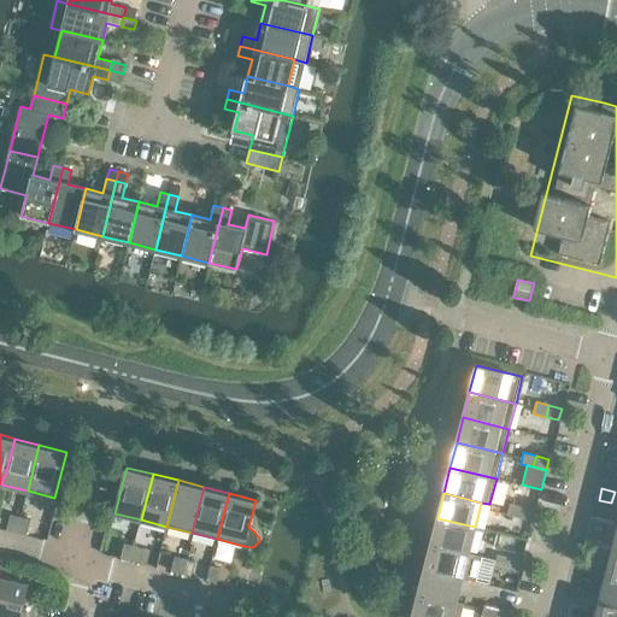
[(519,518),(523,506),(510,504),(507,515),(519,518)]
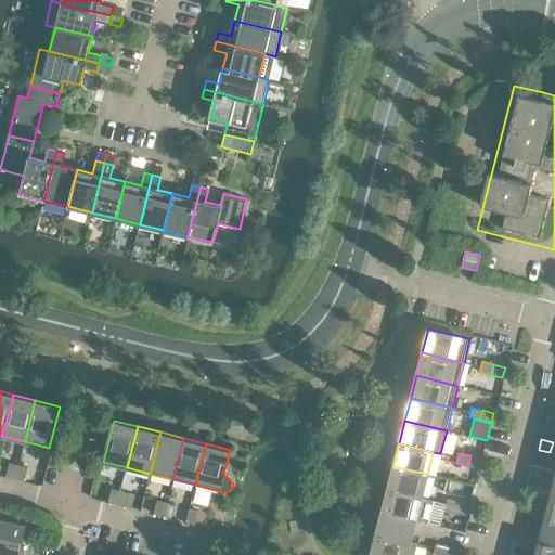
[(481,459),(470,455),(467,466),(479,469),(481,459)]
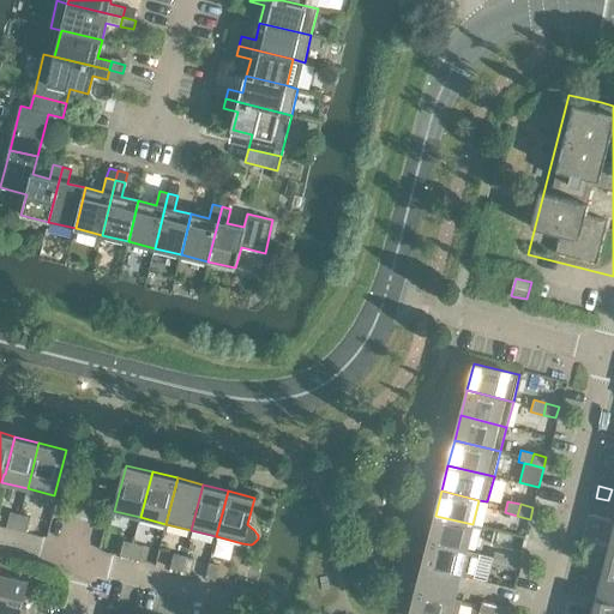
[(17,529),(20,515),(11,512),(7,527),(17,529)]
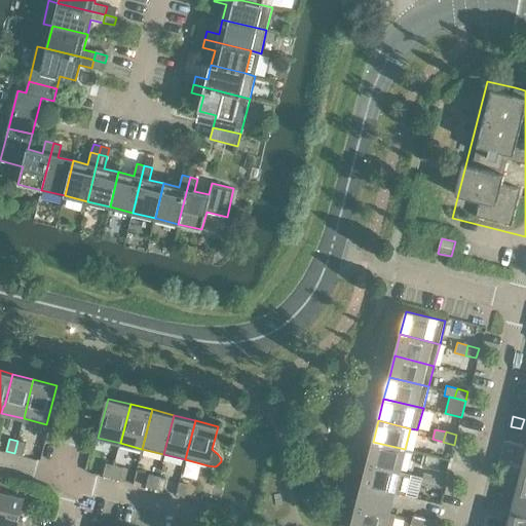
[(23,456),(27,443),(17,441),(14,453),(23,456)]
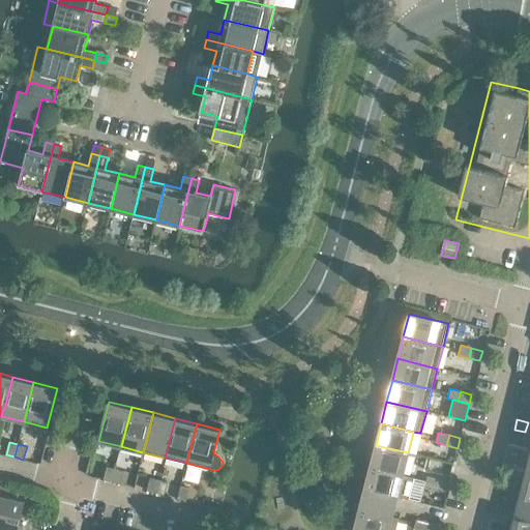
[(403,474),(408,452),(376,445),(370,466),(403,474)]
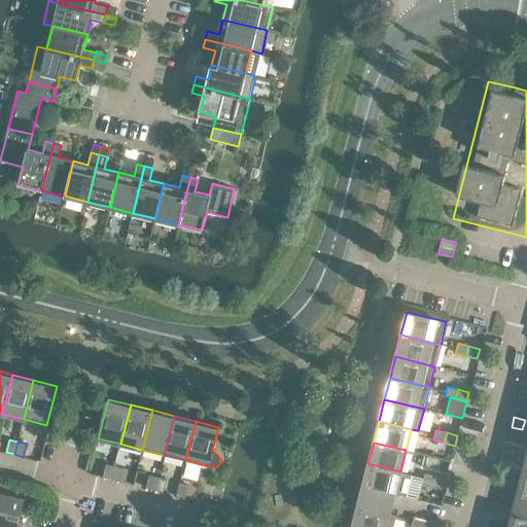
[(512,473),(514,463),(502,460),(500,470),(512,473)]
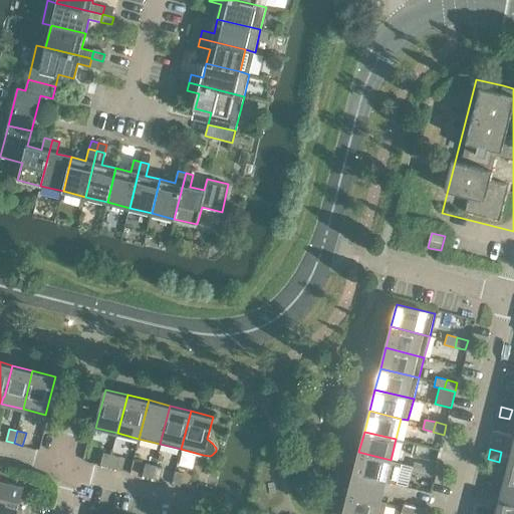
[(108,467),(112,455),(103,452),(100,465),(108,467)]
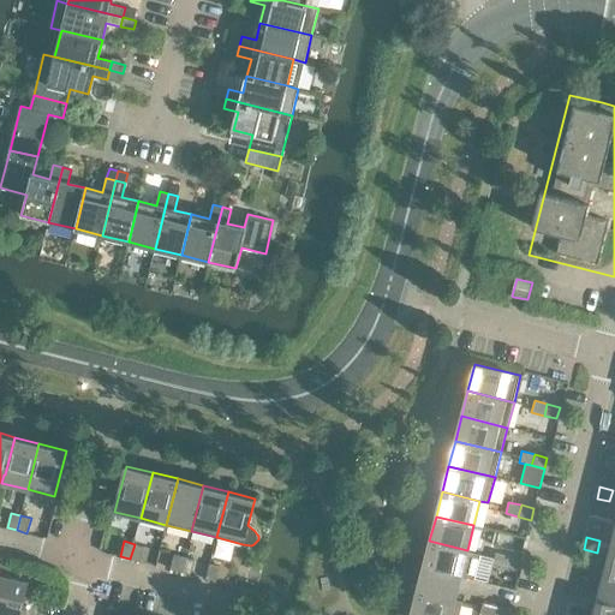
[(476,553),(467,550),(429,541),(423,566),(460,575),(469,578),(476,553)]
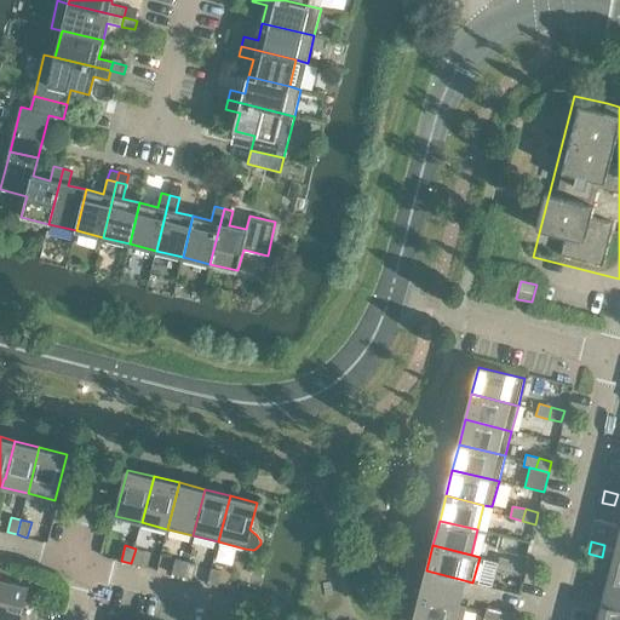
[(619,581),(619,555),(615,554),(616,549),(604,545),(602,557),(614,560),(609,579),(619,581)]
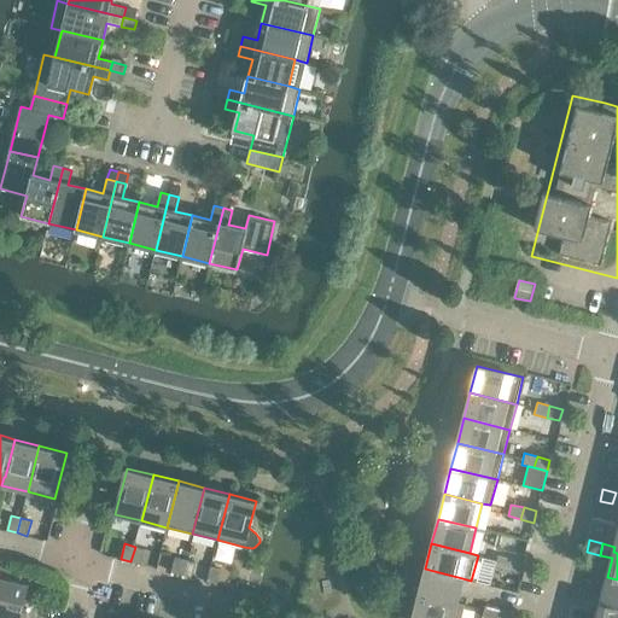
[(145,549),(135,547),(130,561),(141,564),(145,549)]
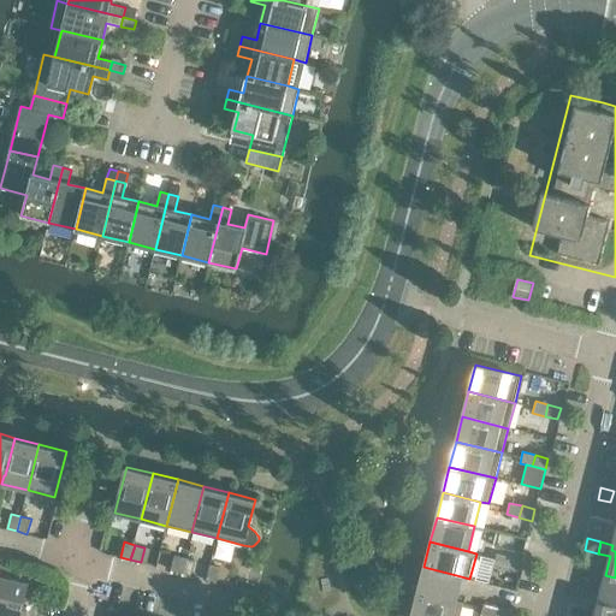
[(507,568),(509,556),(497,552),(493,564),(507,568)]
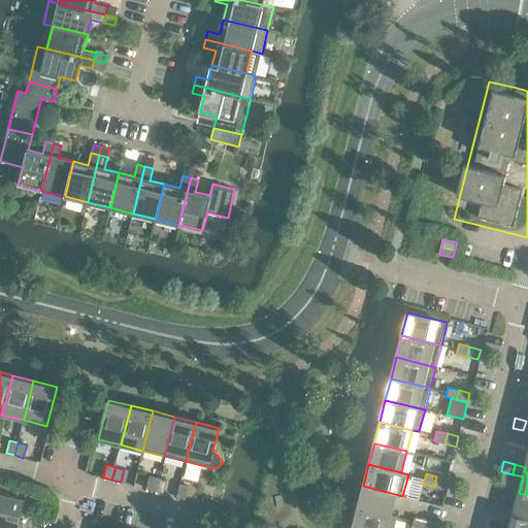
[(155,491),(158,477),(150,475),(146,489),(155,491)]
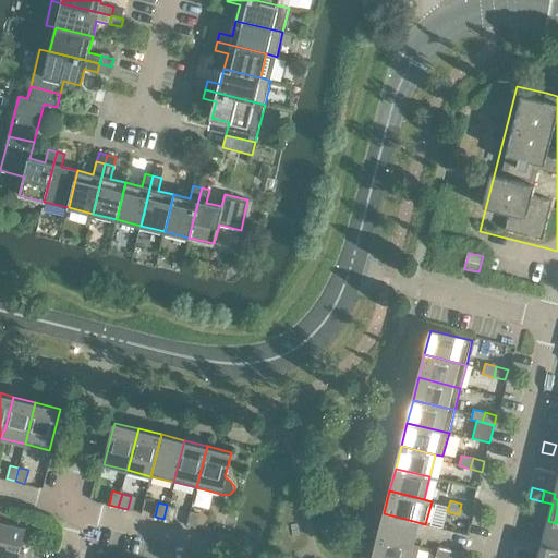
[(473,507),(461,504),(459,514),(470,517),(473,507)]
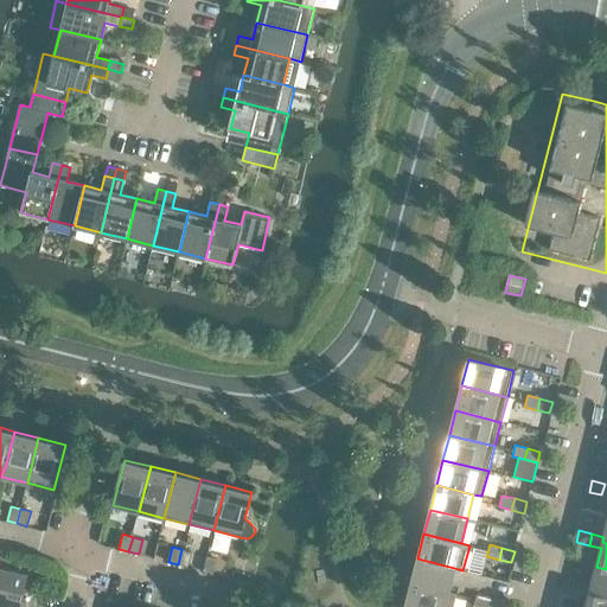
[(192,551),(181,549),(178,564),(189,567),(192,551)]
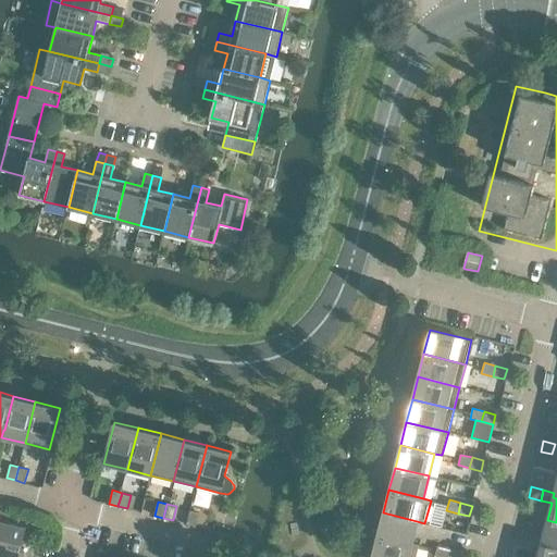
[(186,523),(196,527),(199,512),(189,510),(186,523)]
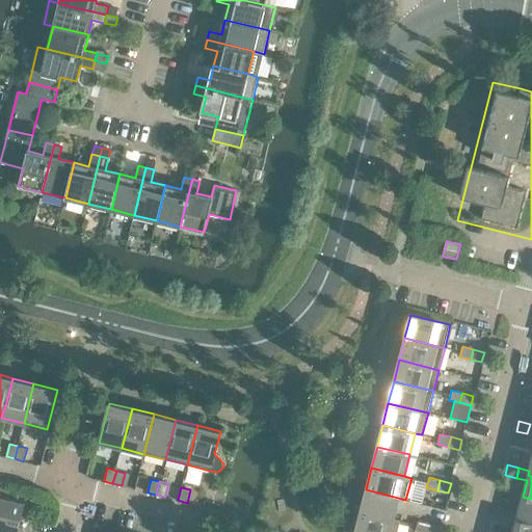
[(393,520),(398,498),(366,489),(361,511),(393,520)]
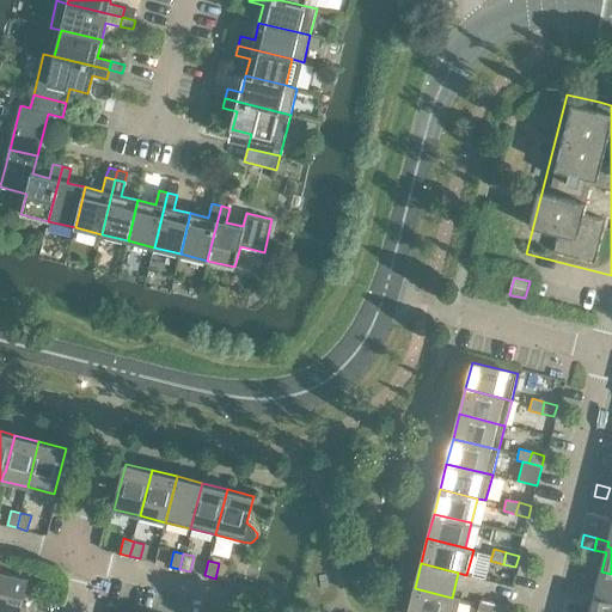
[(0,611),(25,611),(29,604),(23,603),(29,579),(11,574),(8,571),(6,569),(4,569),(0,569),(0,611)]
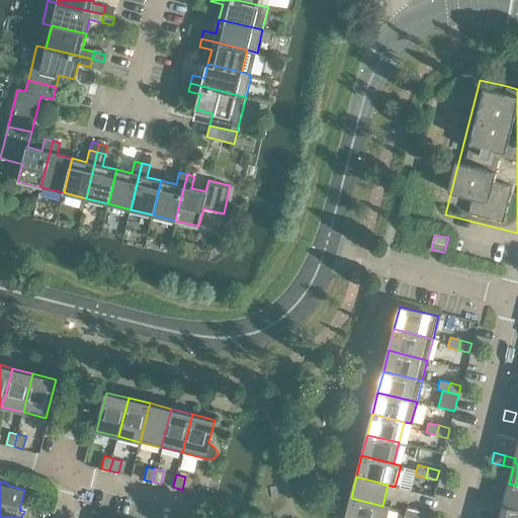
[(517,486),(509,484),(505,501),(494,498),(492,508),(502,510),(503,505),(517,509),(517,486)]
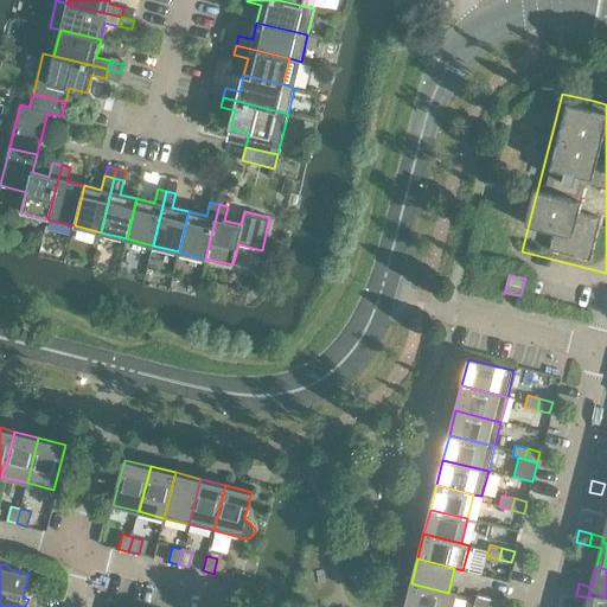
[(576,595),(579,583),(567,580),(563,592),(576,595)]
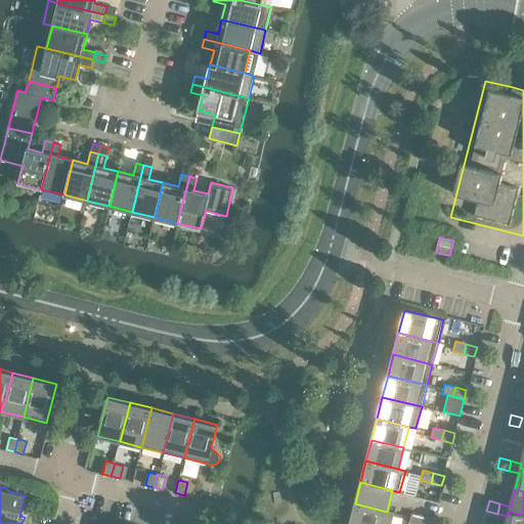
[(391,523),(394,514),(387,512),(355,504),(349,523),(391,523)]
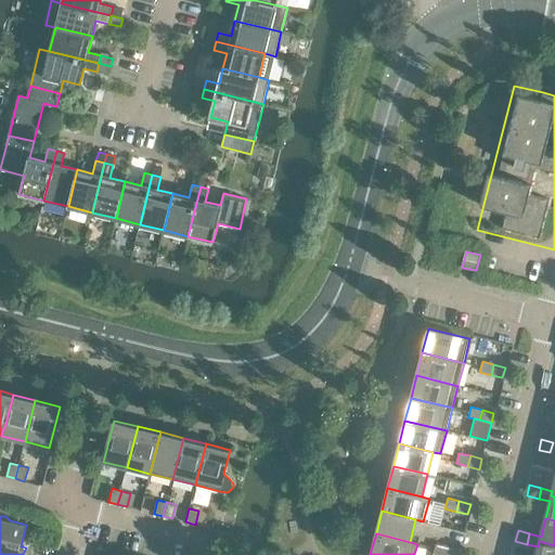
[(554,554),(554,545),(539,541),(538,546),(536,554),(554,554)]
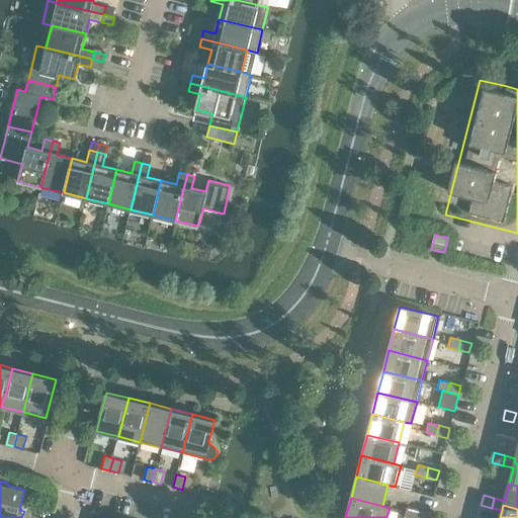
[(408,517),(415,517),(418,510),(407,507),(405,517),(408,517)]
